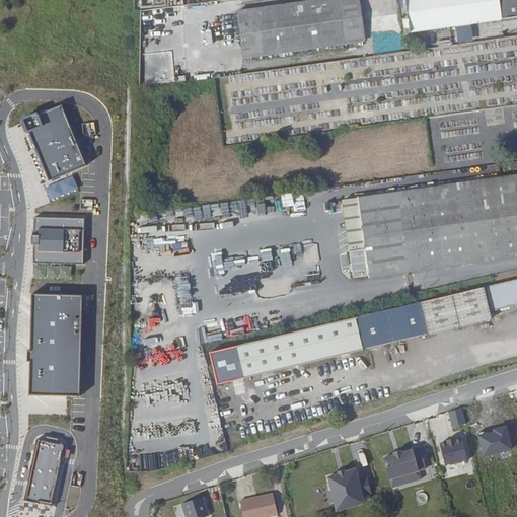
[(242,58),(365,39),(358,0),(303,0),(235,9),(242,58)]
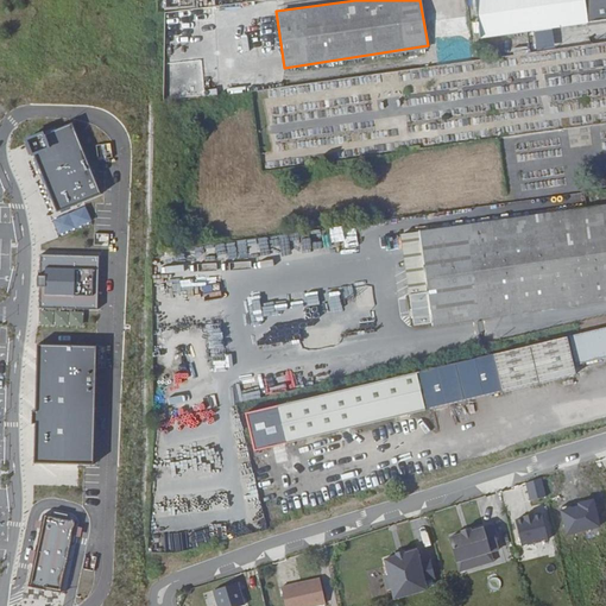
[(605,17),(605,0),(473,0),(479,36),(605,17)]
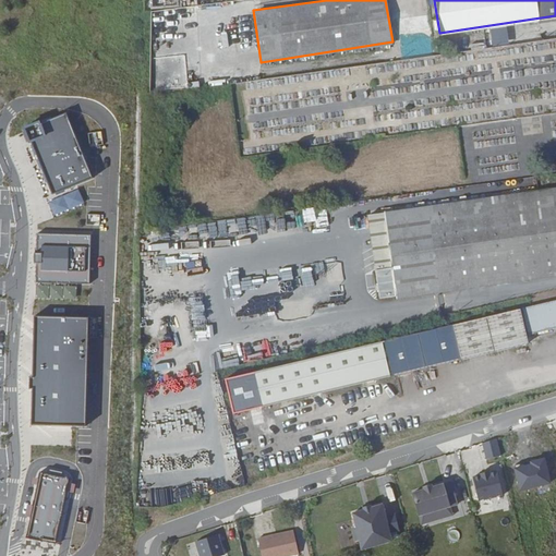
[(504,24),(487,26),(491,45),(506,43),(504,24)]
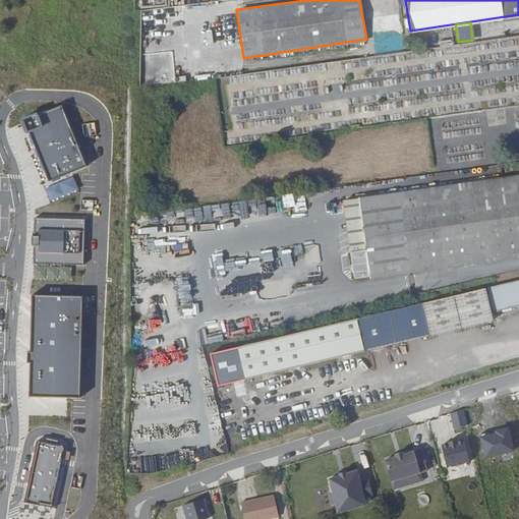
[(36,110),(18,117),(23,131),(29,129),(48,177),(82,163),(59,105),(38,114),(36,110)]
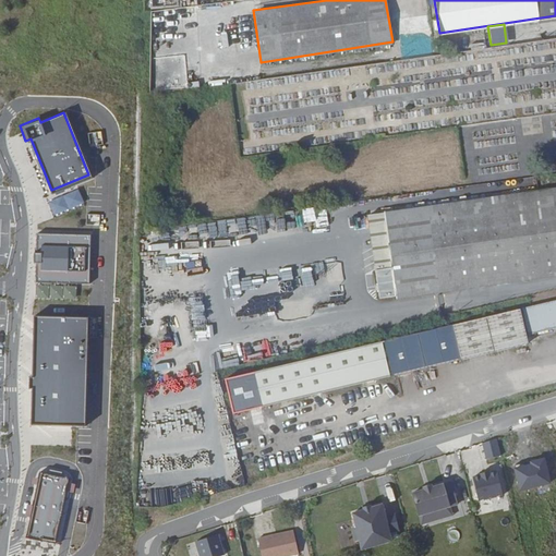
[(87,130),(88,144),(101,143),(99,129),(87,130)]
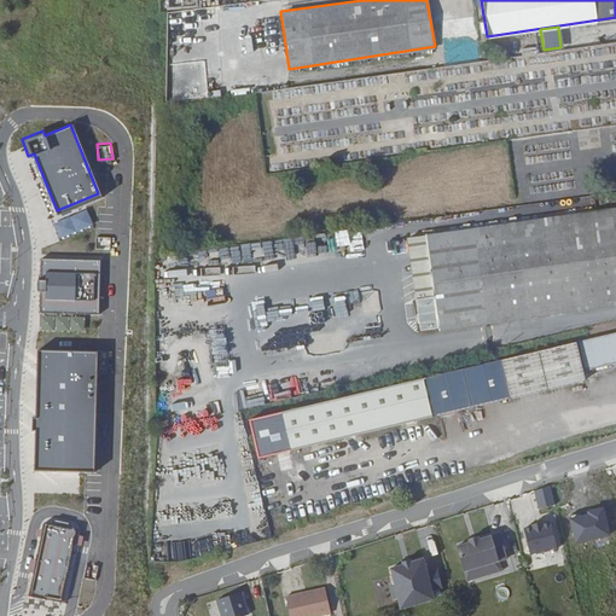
[(615,204),(470,227),(422,234),(436,330),(483,324),(615,303),(615,204)]
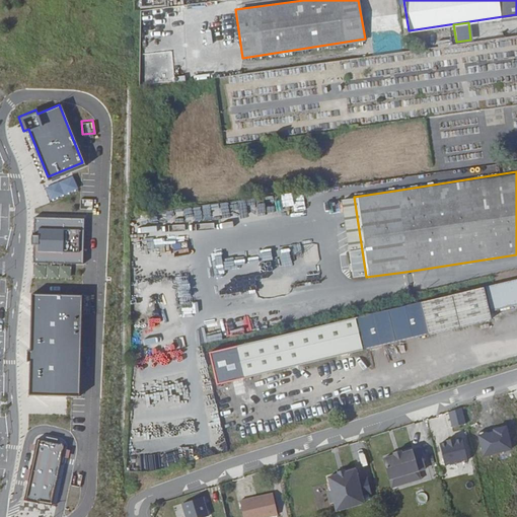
[(83,217),(32,215),(32,234),(30,234),(30,242),(32,242),(32,260),(82,263),(83,217)]
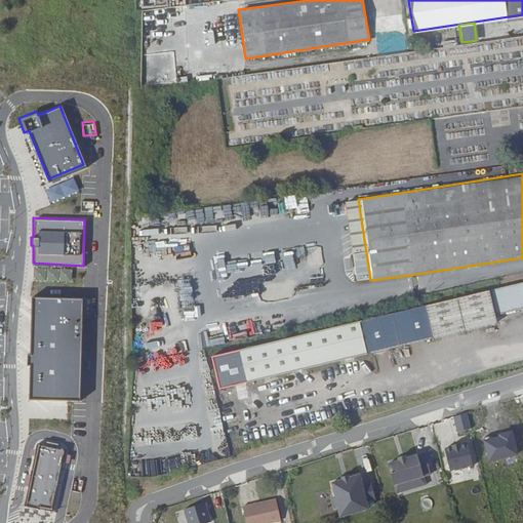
[(501,314),(522,308),(522,282),(495,289),(501,314)]
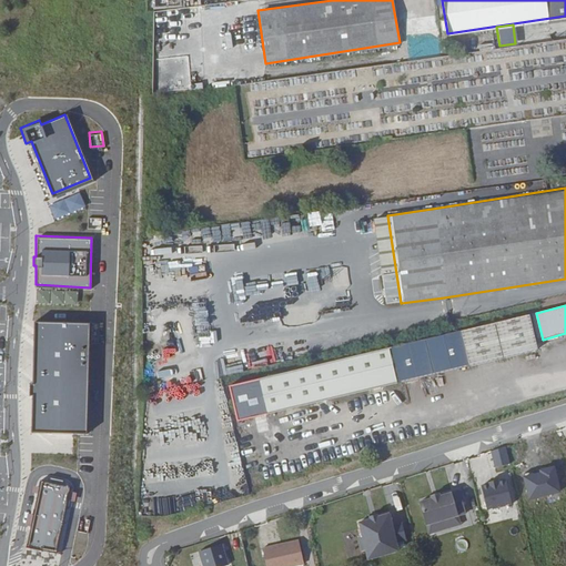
[(533,313),(464,330),(396,346),(404,382),(473,364),(542,347),(533,313)]
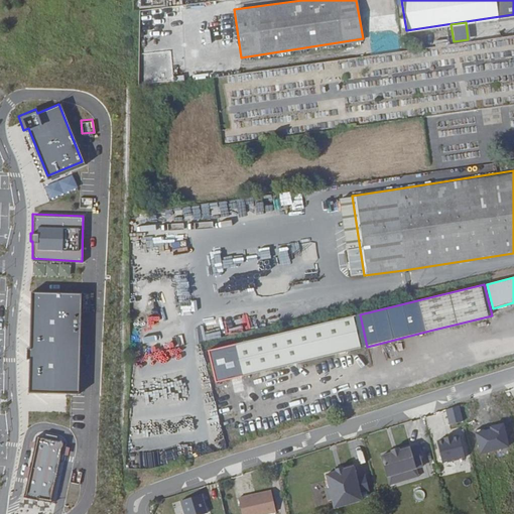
[(81,293),(31,291),(29,349),(26,349),(26,355),(29,355),(29,391),(78,392),(81,293)]
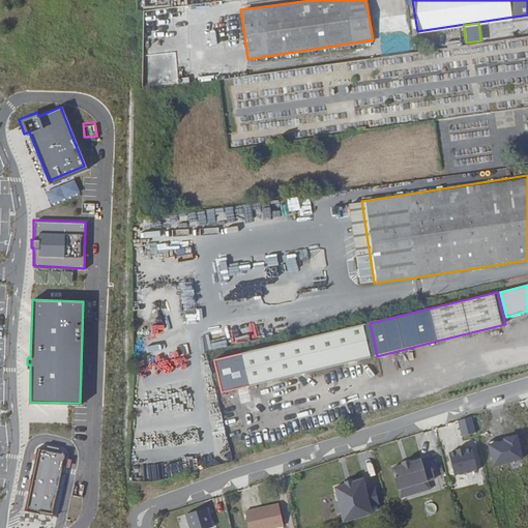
[(227,392),(377,356),(370,323),(218,360),(227,392)]
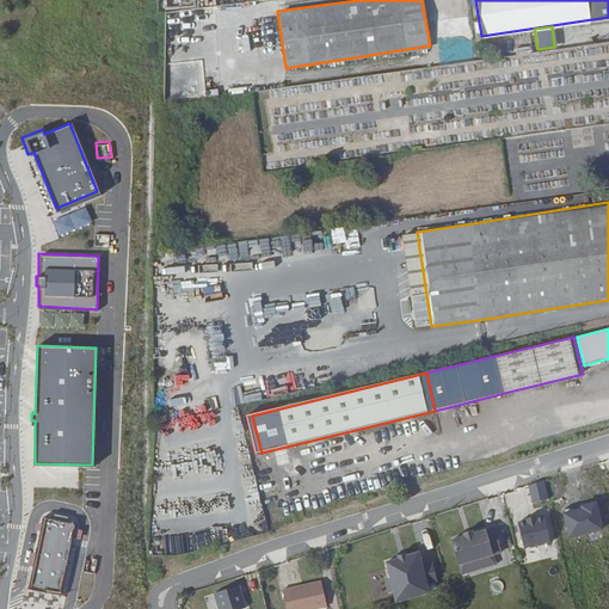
[(276,395),(294,392),(293,381),(275,385),(276,395)]
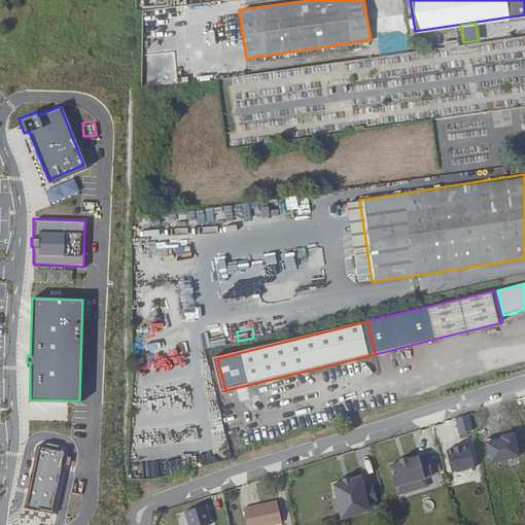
[(223,335),(209,339),(211,346),(225,342),(223,335)]
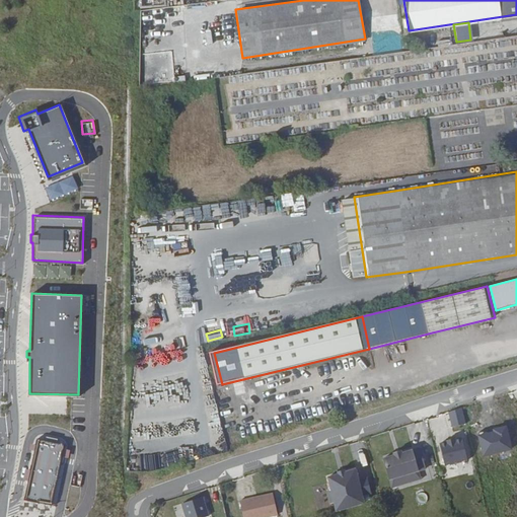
[(450,425),(463,422),(460,405),(447,410),(450,425)]
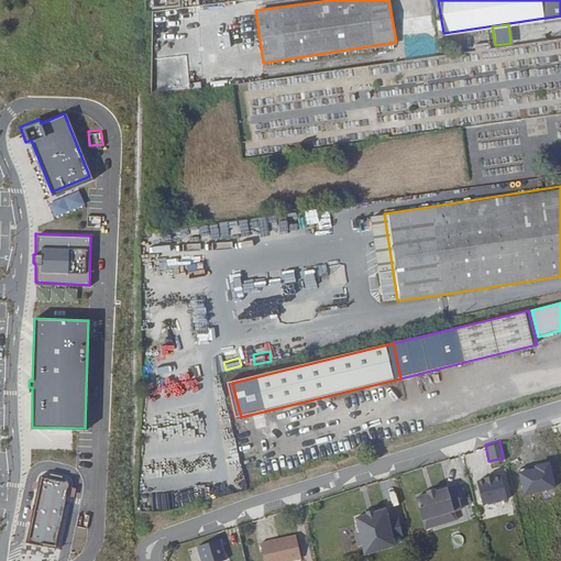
[(553,485),(547,461),(534,464),(534,466),(517,471),(523,493),(553,485)]
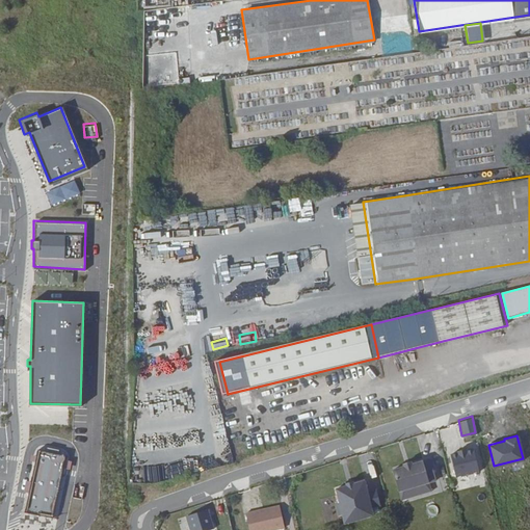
[(474,447),(467,448),(467,446),(457,448),(458,450),(451,451),(455,474),(478,470),(474,447)]
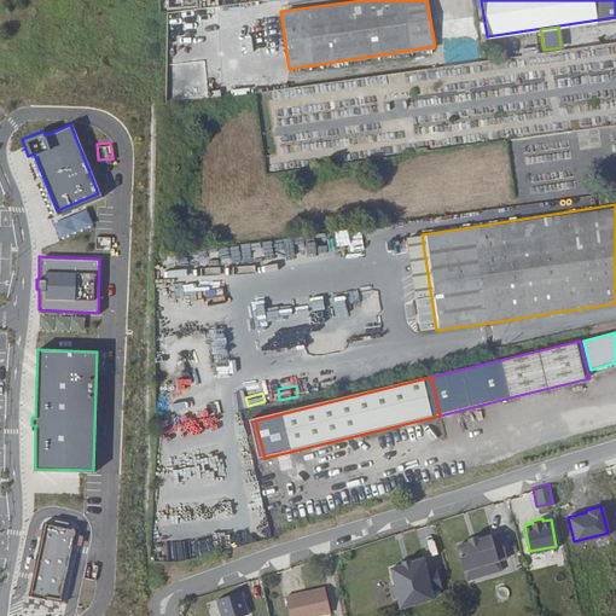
[(74,529),(44,522),(41,529),(34,528),(33,535),(39,536),(34,558),(28,557),(25,570),(33,573),(29,593),(59,600),(71,541),(79,544),(81,536),(74,534),(74,529)]
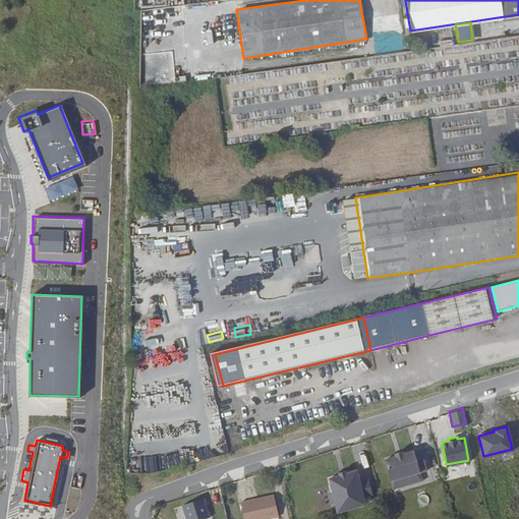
[(399,451),(390,454),(396,474),(423,467),(430,464),(424,444),(407,449),(406,447),(399,449),(399,451)]
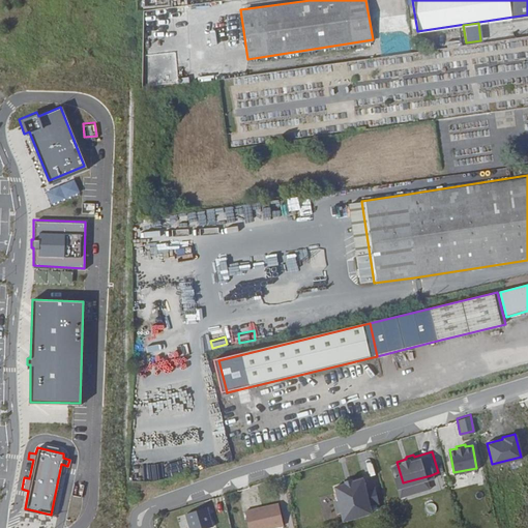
[(371,485),(367,473),(340,481),(344,496),(342,498),(344,506),(347,506),(350,516),(378,507),(377,499),(385,496),(380,481),(371,485)]
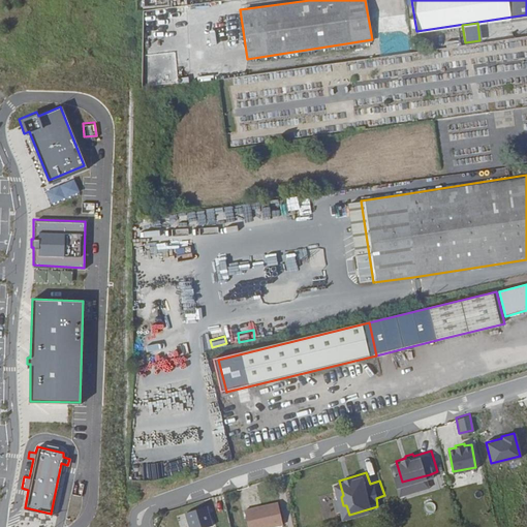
[(430,474),(402,482),(405,491),(433,483),(430,474)]
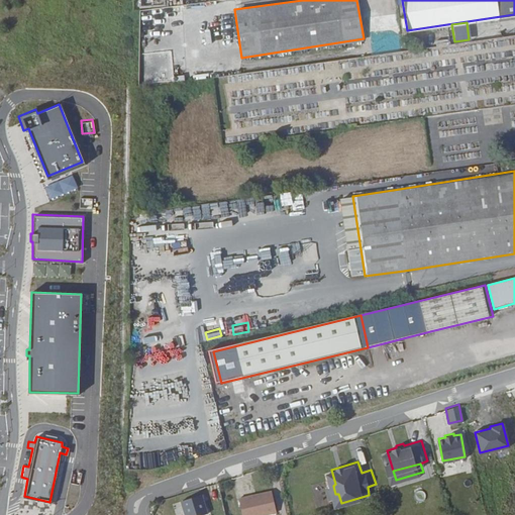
[(288,507),(284,486),(250,492),(254,513),(288,507)]
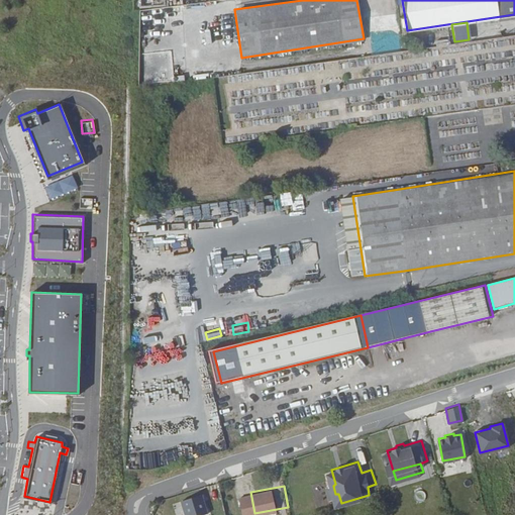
[(179,500),(183,514),(199,514),(206,513),(200,494),(179,500)]
